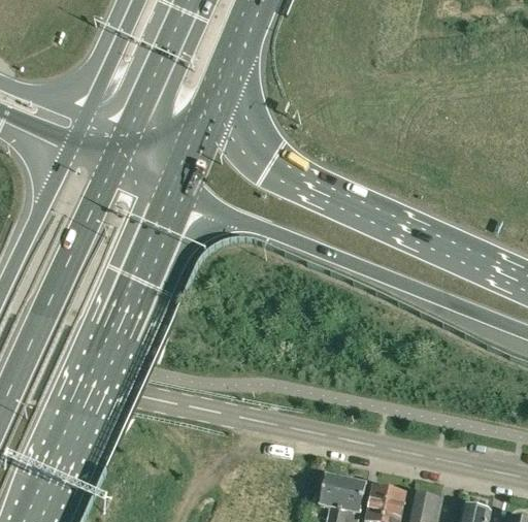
[(336,521),(347,478),(326,472),(323,488),(312,486),(309,500),(320,502),(331,506),(327,521),(336,521)]
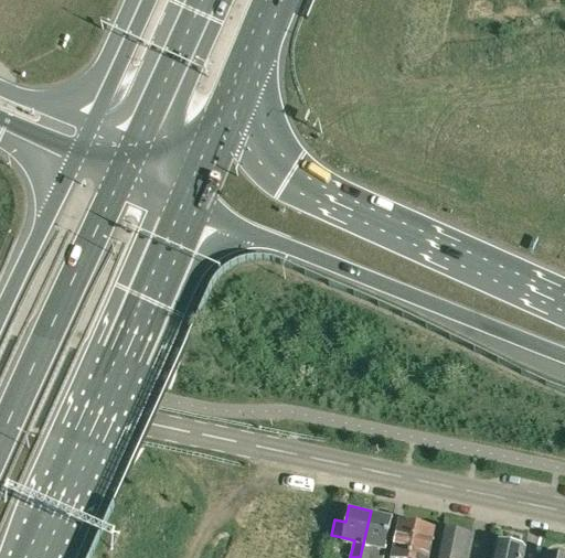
[(385,547),(392,515),(371,511),(360,557),(372,557),(375,545),(385,547)]
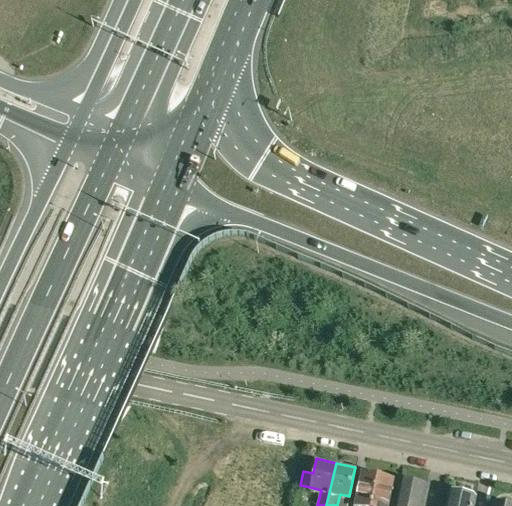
[(356,505),(372,505),(379,475),(376,474),(374,471),(369,470),(366,472),(363,471),(356,505)]
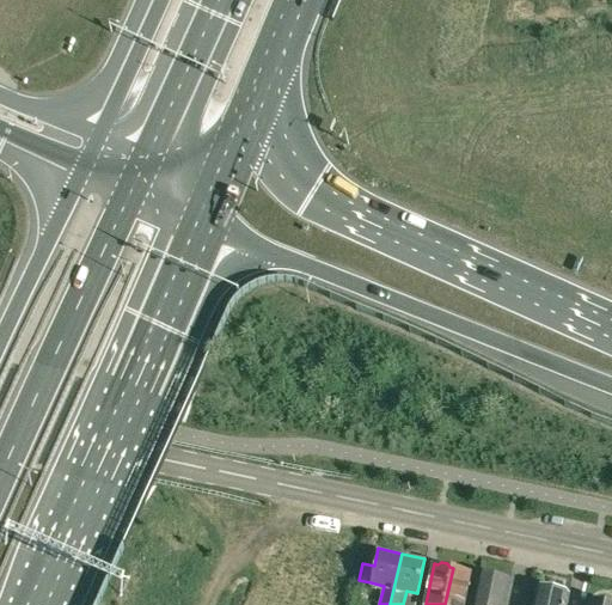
[(464,604),(472,572),(469,570),(466,567),(459,566),(457,568),(453,568),(445,604),(464,604)]
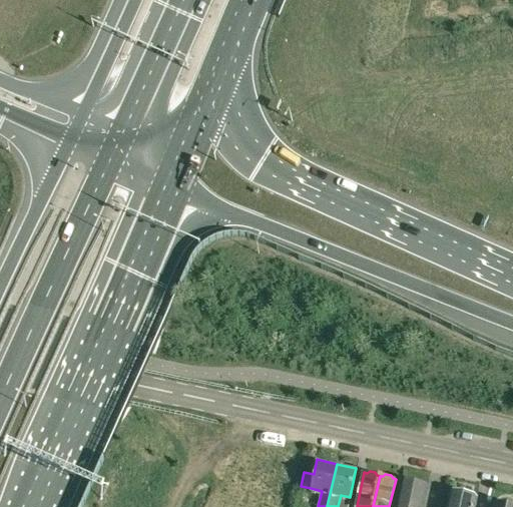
[(423,506),(429,483),(404,478),(398,506),(423,506)]
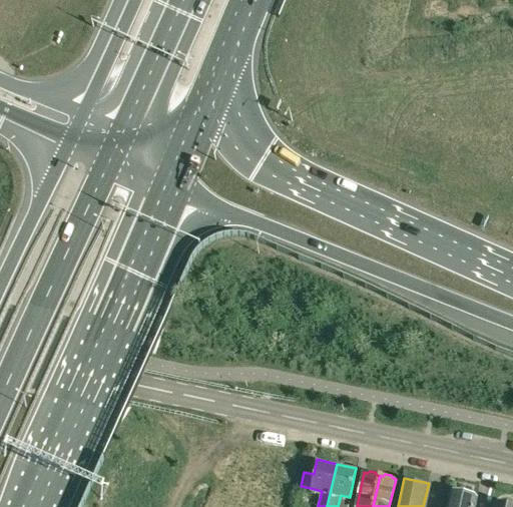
[(474,506),(477,494),(452,489),(447,506),(474,506)]
